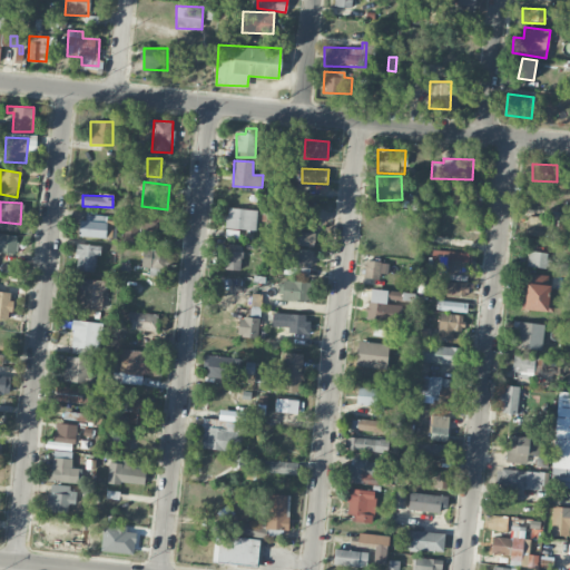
[(256,229),(257,209),(226,208),(226,228),(256,229)]
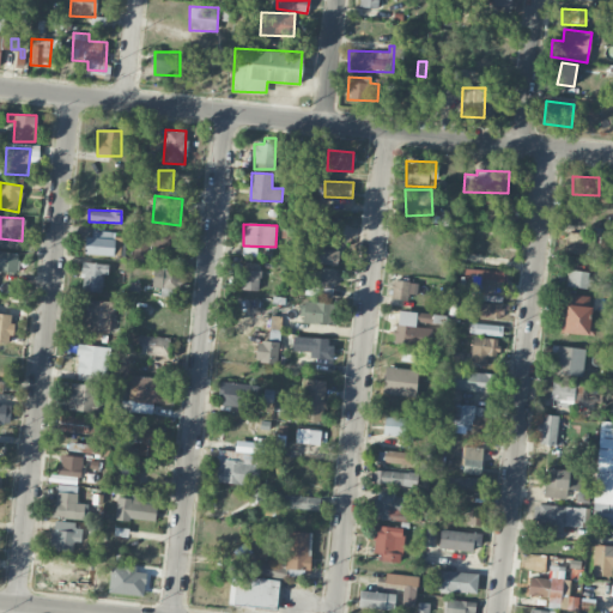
[(182,250),(182,231),(139,230),(139,238),(133,238),(132,262),(149,262),(149,249),(182,250)]
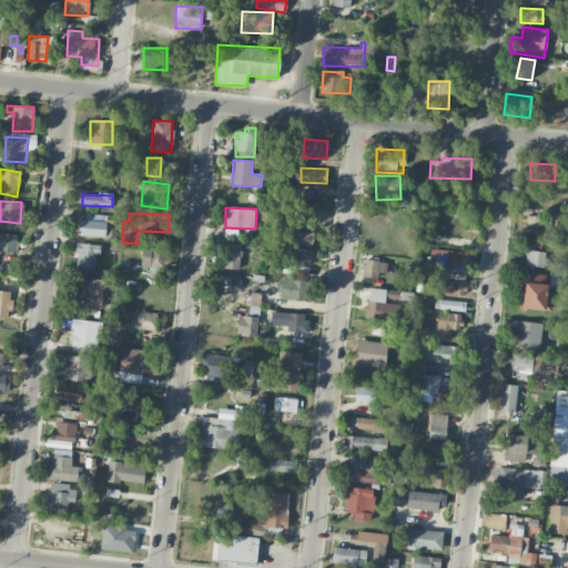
[(78,235),(111,236),(112,217),(79,215),(78,235)]
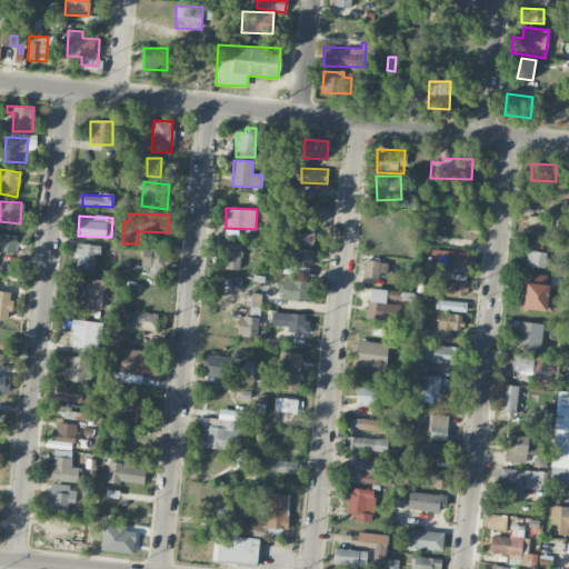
[(547,236),(548,217),(527,216),(526,235),(547,236)]
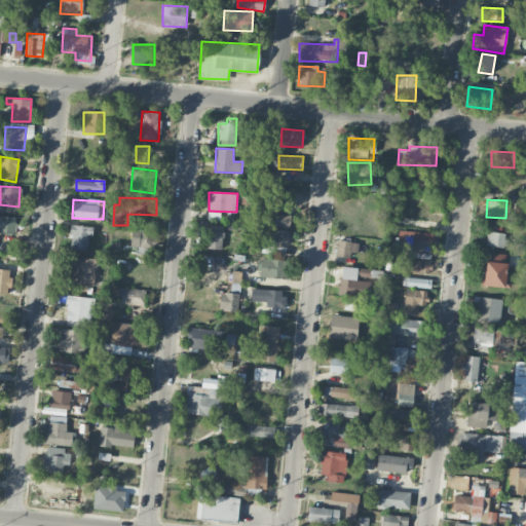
[(291,214),(266,213),(265,226),(290,227),(291,214)]
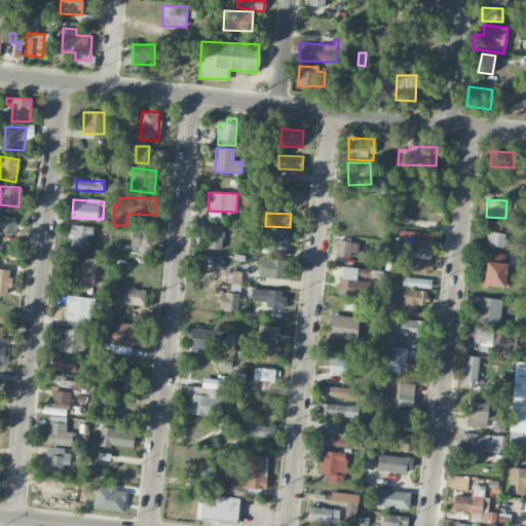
[(0,232),(14,233),(15,217),(0,215),(0,232)]
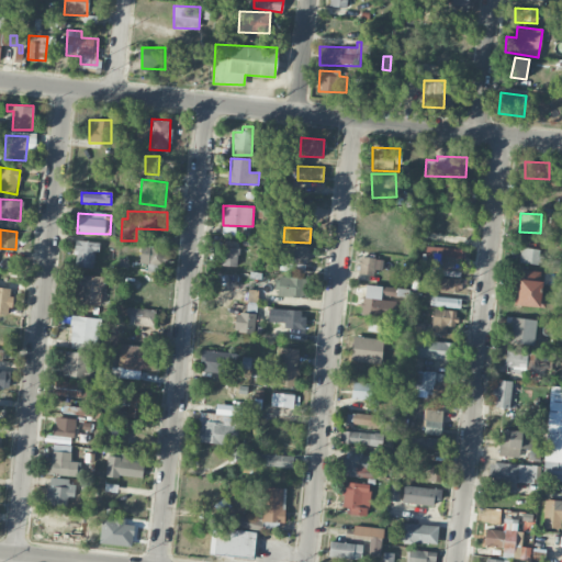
[(97,242),(76,240),(75,267),(96,268),(97,242)]
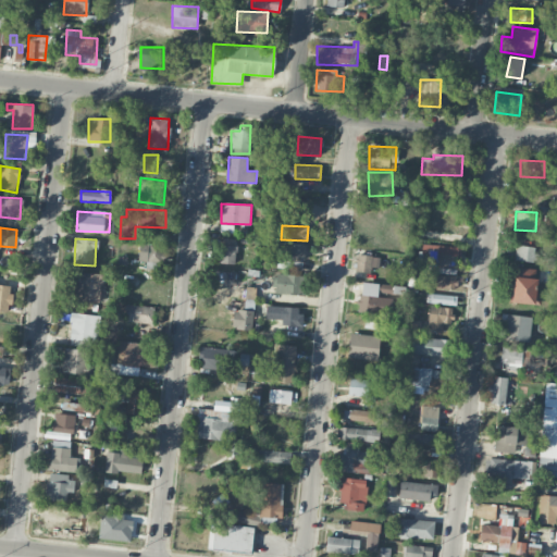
[(220,263),(235,263),(236,239),(221,239),(220,263)]
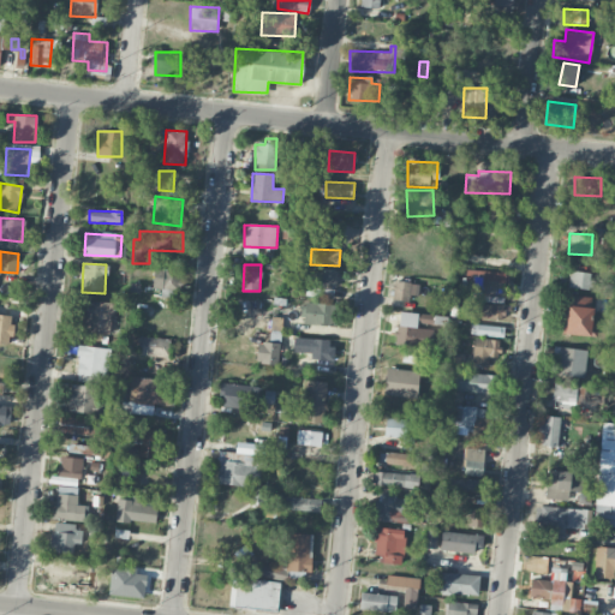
[(161,297),(178,297),(178,269),(154,268),(153,288),(162,288),(161,297)]
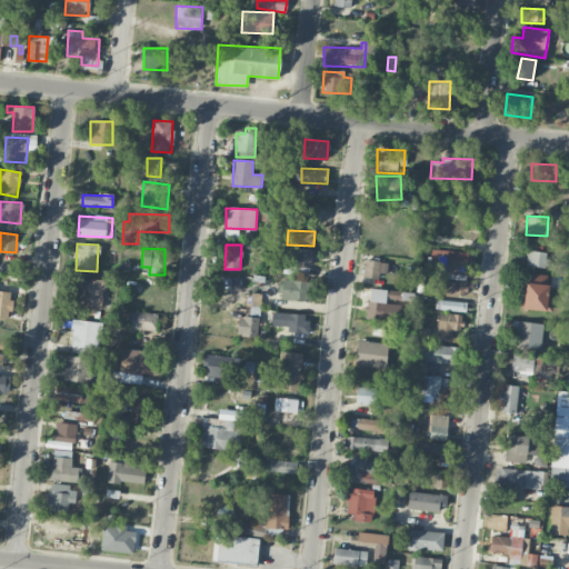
[(312,263),(312,249),(285,248),(283,262),(312,263)]
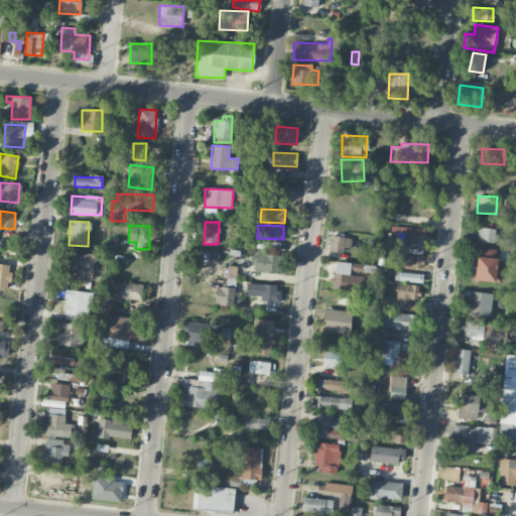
[(496,229),(479,227),(477,241),(494,243),(496,229)]
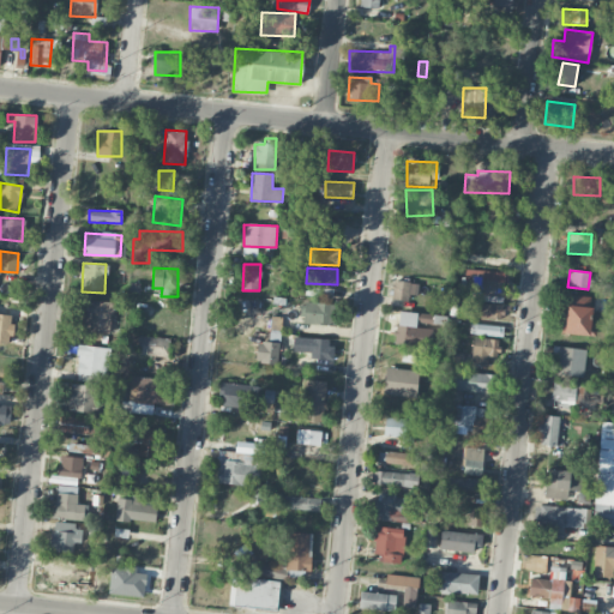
[(408,301),(409,294),(417,295),(419,282),(393,281),(392,299),(408,301)]
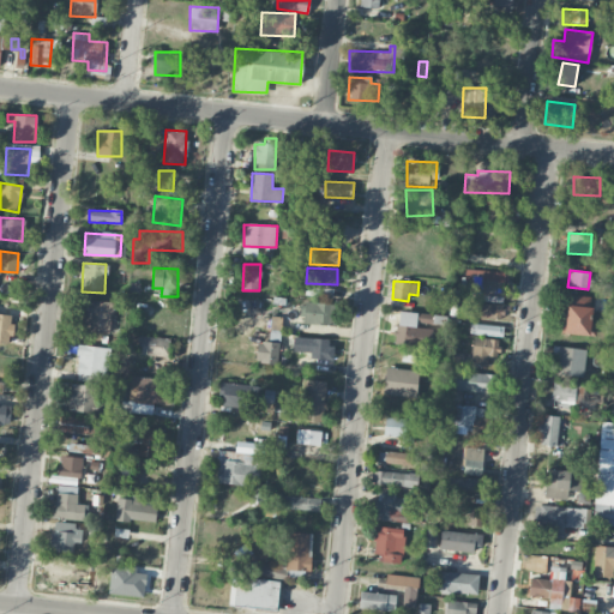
[(333,287),(306,284),(305,294),(332,296),(333,287)]
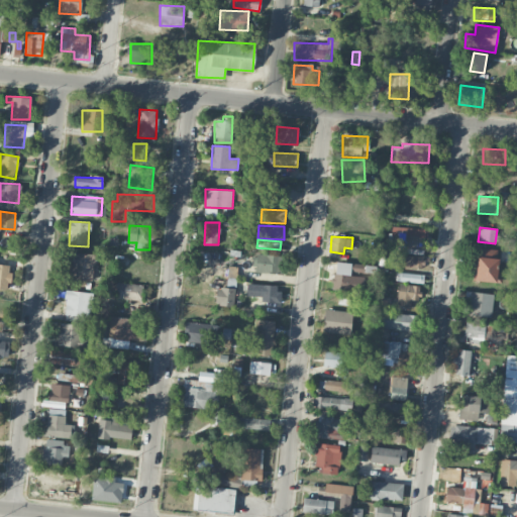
[(501,283),(502,274),(496,274),(498,257),(487,256),(488,248),(483,248),(482,256),(477,255),(475,281),(501,283)]
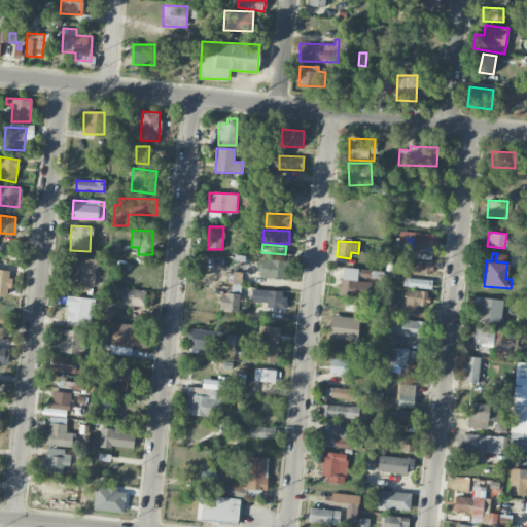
[(96,285),(97,258),(73,258),(72,285),(96,285)]
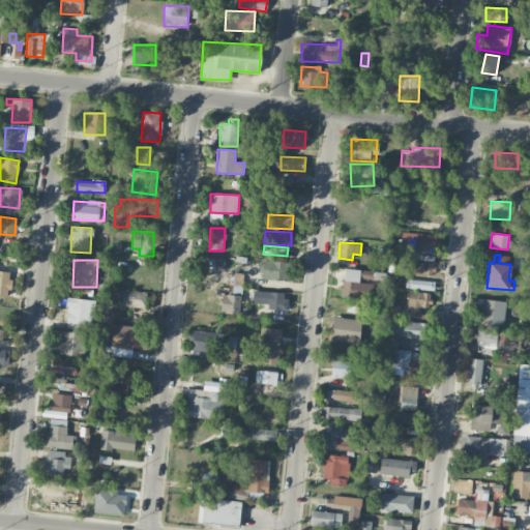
[(260,280),(291,281),(291,262),(260,261),(260,280)]
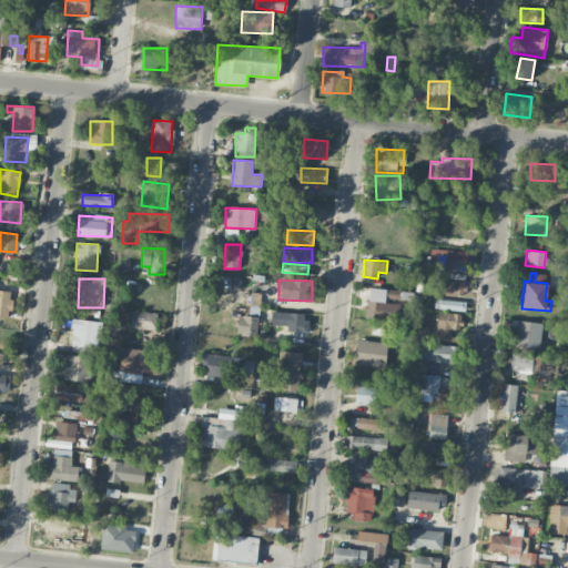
[(466,295),(466,282),(437,280),(436,293),(466,295)]
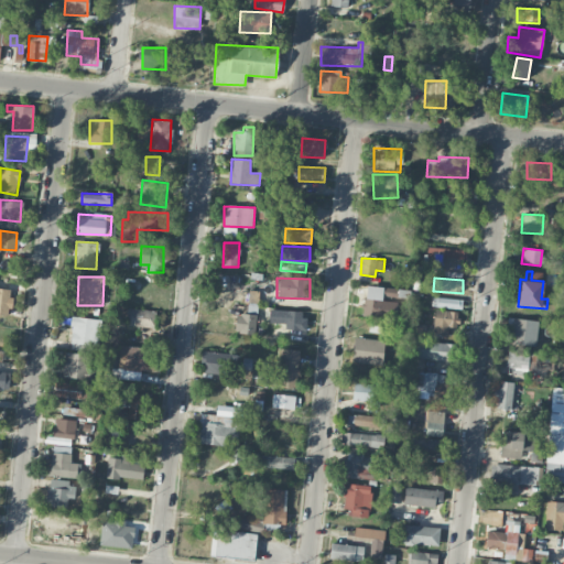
[(383,317),(384,286),(365,286),(364,316),(383,317)]
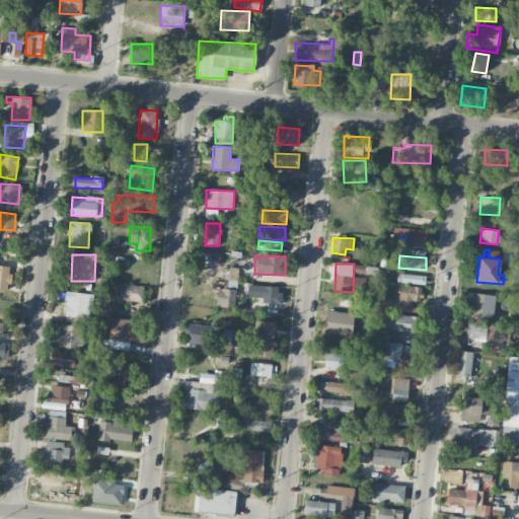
[(0,289),(8,291),(11,267),(0,265),(0,289)]
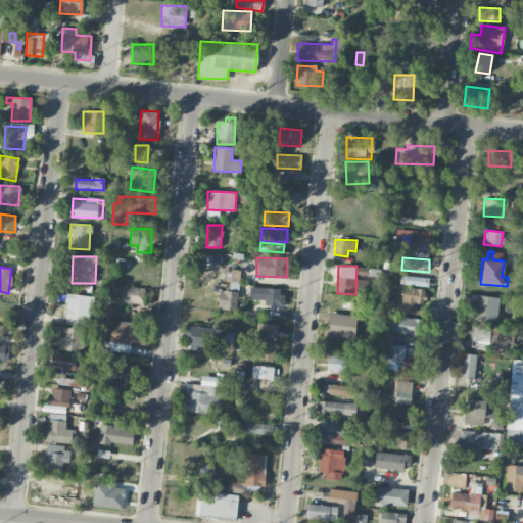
[(428,286),(428,277),(401,276),(401,285),(428,286)]
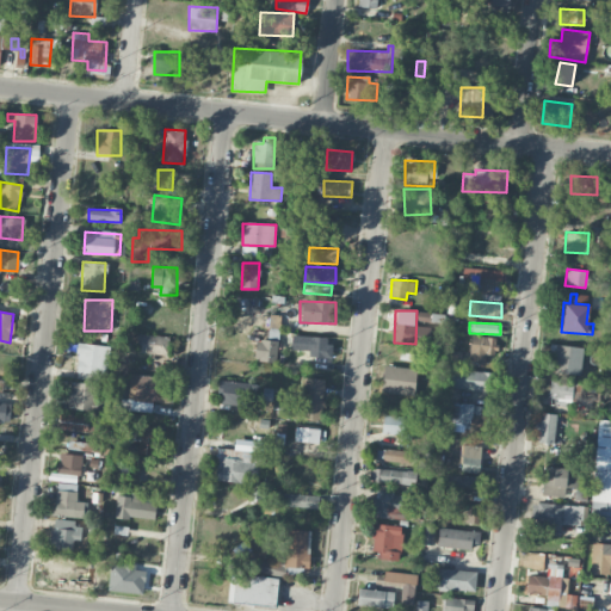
[(168,335),(139,334),(137,353),(167,356),(168,335)]
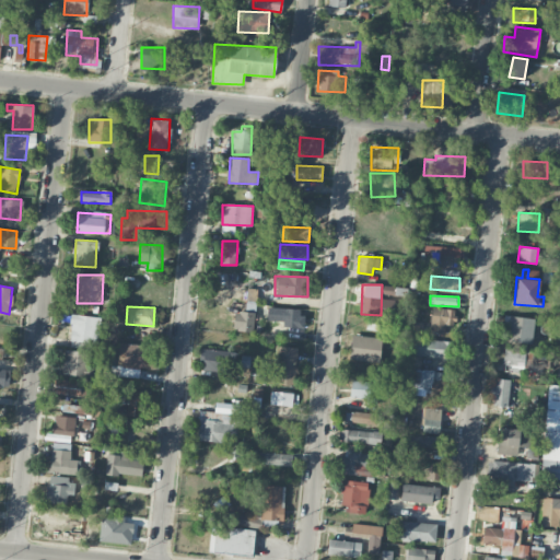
[(281,327),(302,328),(303,308),(267,307),(266,322),(281,322),(281,327)]
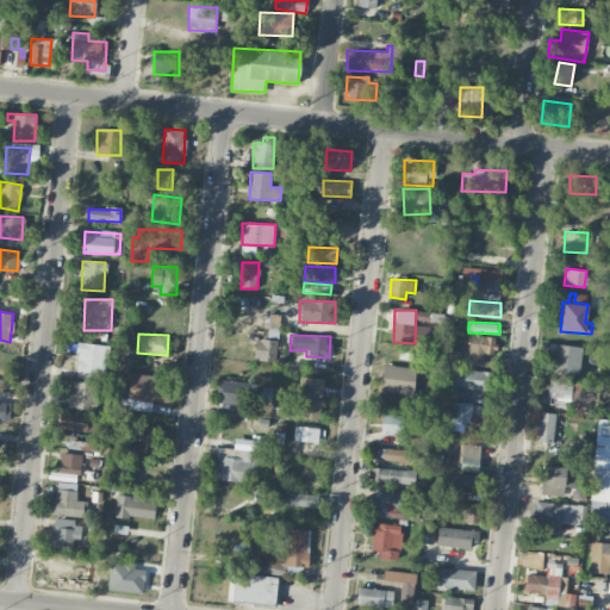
[(495,336),(470,335),(468,362),(484,362),(484,353),(495,354),(495,336)]
